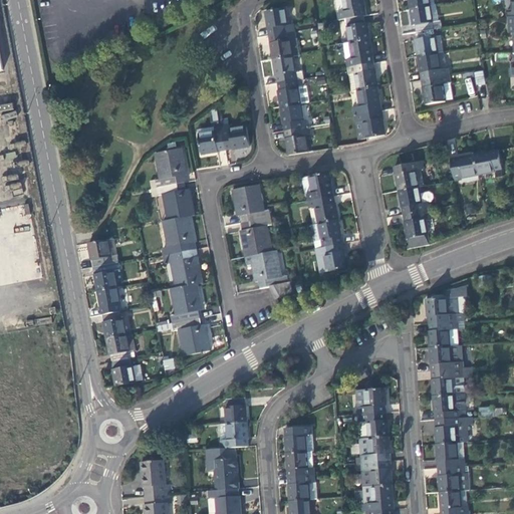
[(363,0),(336,0),(340,20),(347,19),(364,16),(366,15),(363,0)]
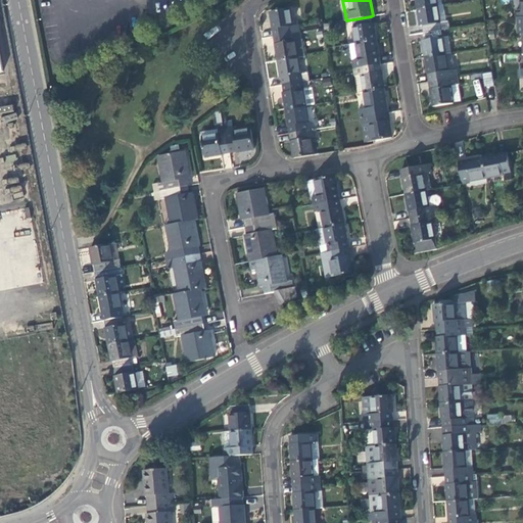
[(417,0),(418,8),(442,4),(440,0),(417,0)]
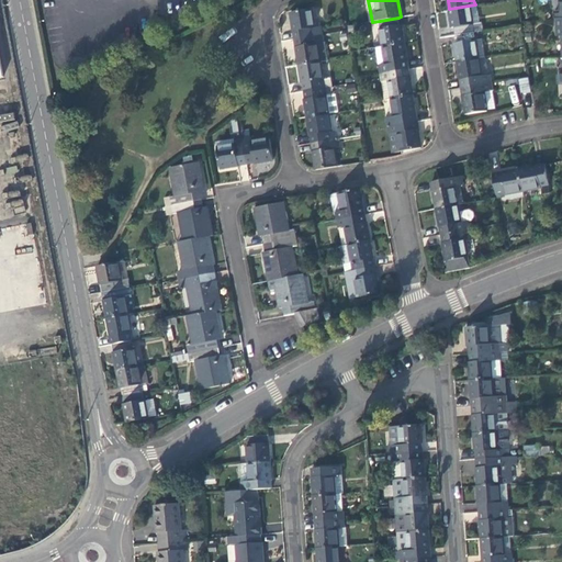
[(454,27),(456,35),(474,32),(483,31),(482,22),(480,23),(476,4),(475,4),(449,9),(452,27),(454,27)]
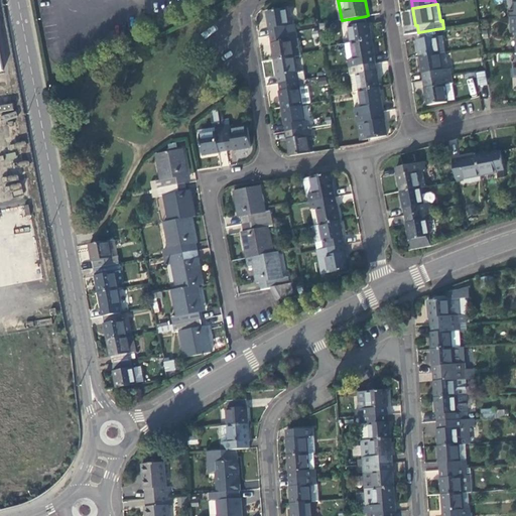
[(296,31),(295,24),(289,25),(286,8),(267,11),(270,28),(271,36),(296,31)]
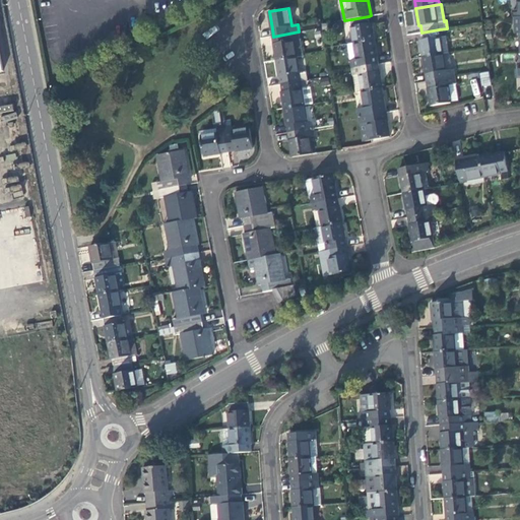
[(354,43),(375,40),(372,23),(370,23),(369,16),(351,19),(354,43)]
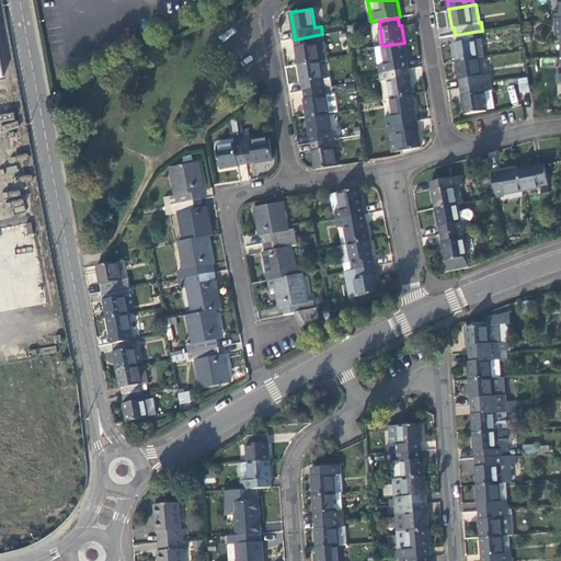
[(457,61),(484,57),(481,39),(476,41),(473,32),(455,35),(456,43),(454,44),(457,61)]
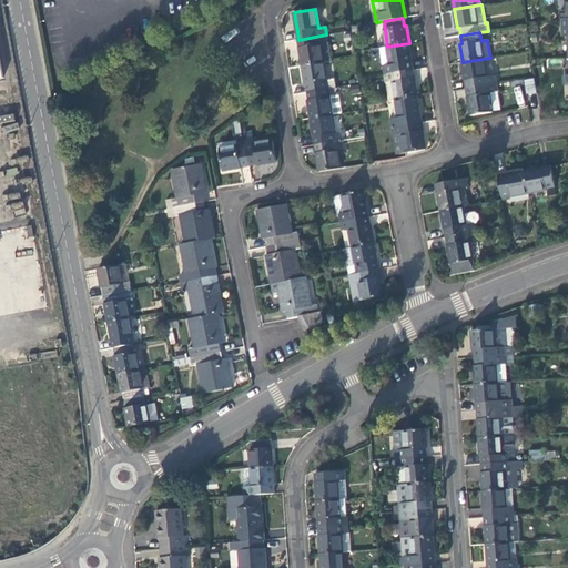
[(326,34),(298,40),(300,48),(303,66),(324,62),(332,61),(330,42),(327,42),(326,34)]
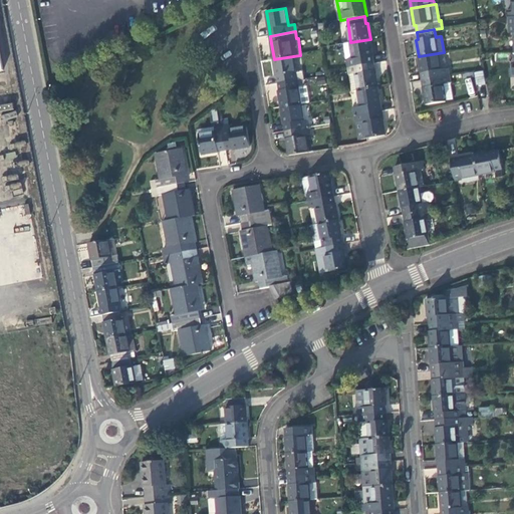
[(354,66),(373,63),(372,56),(373,56),(370,39),(350,42),(344,43),(347,60),(346,60),(348,67),(354,66)]
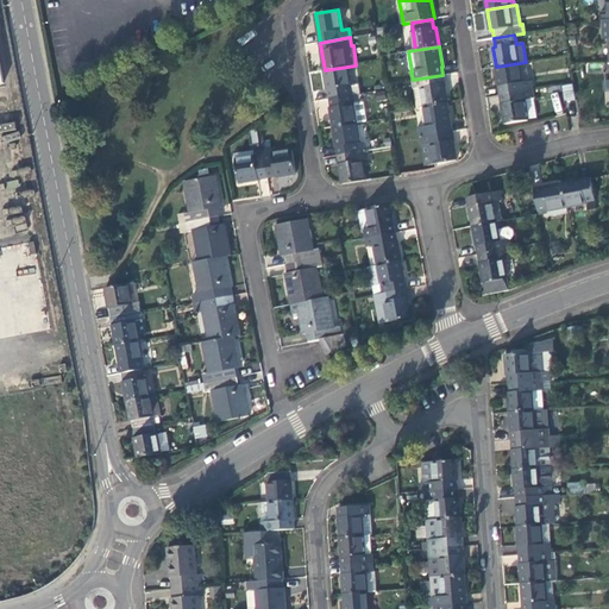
[(501,95),(533,89),(532,81),(529,81),(526,62),(496,67),(501,95)]
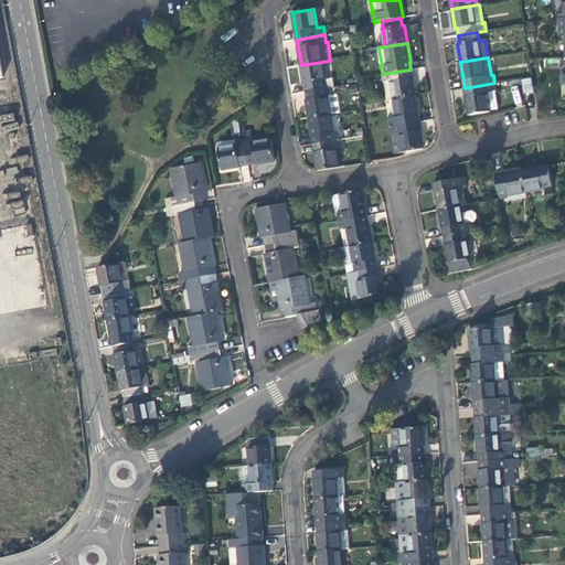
[(322,62),(301,65),(304,84),(306,84),(307,92),(333,87),(332,80),(326,81),(322,62)]
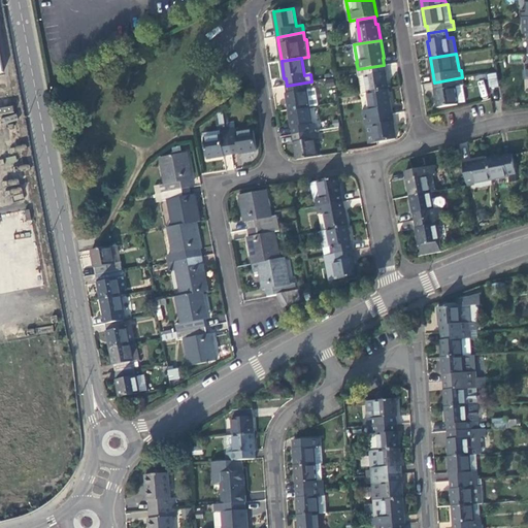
[(368,93),(389,90),(386,72),(384,65),(364,68),(358,69),(359,76),(366,75),(368,93)]
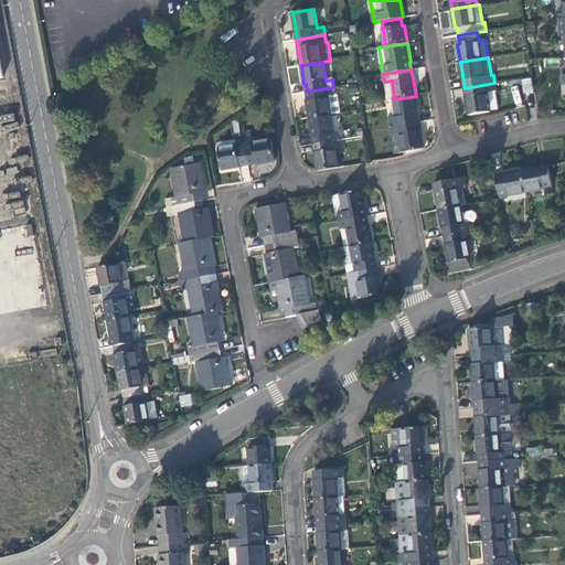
[(494,83),(465,88),(466,96),(469,115),(490,112),(490,110),(499,109),(494,83)]
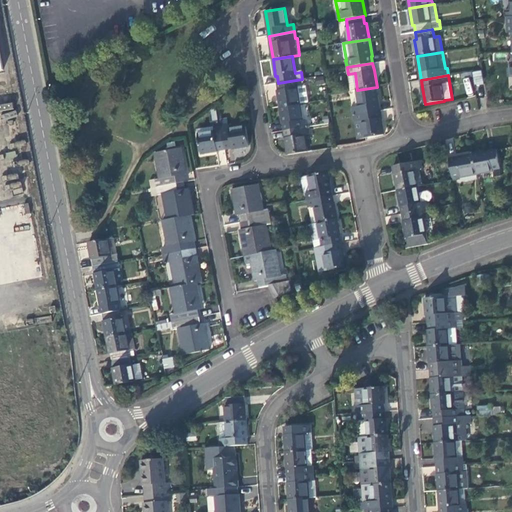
[(308,102),(305,86),(303,86),(302,79),(278,83),(279,90),(278,90),(280,107),(300,104),(308,102)]
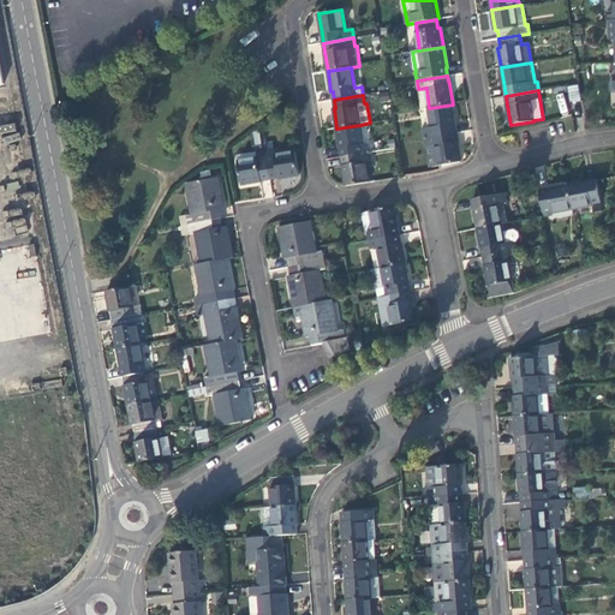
[(424,129),(425,138),(457,133),(453,105),(429,108),(433,127),(424,129)]
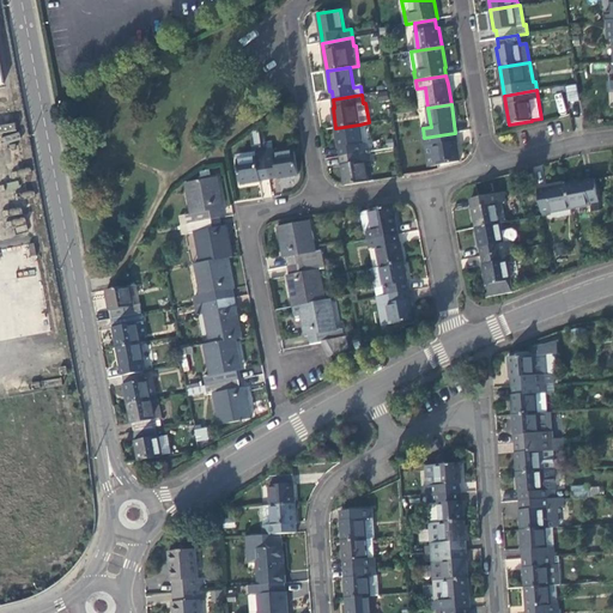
[(359,125),(335,128),(339,147),(341,157),(368,152),(365,144),(362,144),(359,125)]
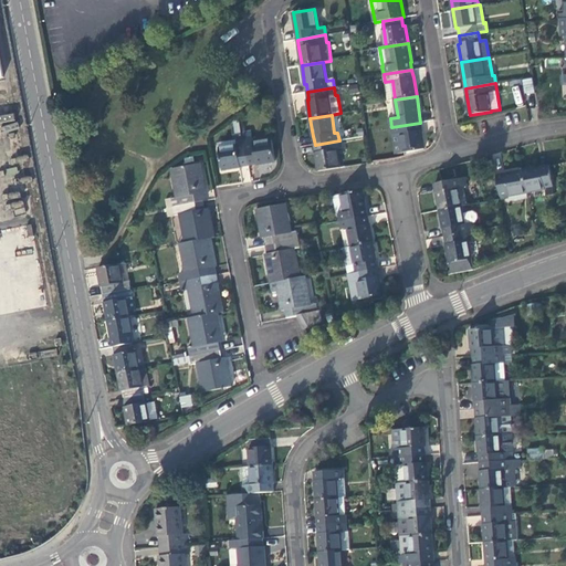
[(425,149),(420,123),(391,127),(396,154),(404,153),(425,149)]
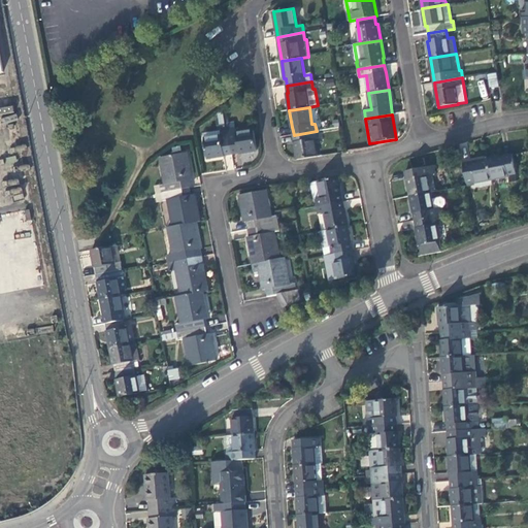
[(235,129),(228,130),(232,153),(239,152),(239,154),(257,151),(254,131),(236,133),(235,129)]
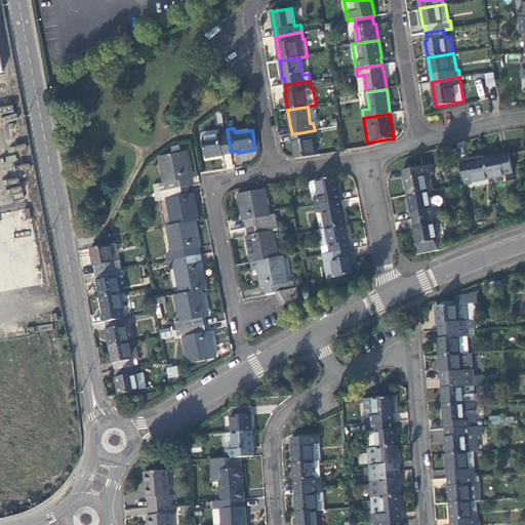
[(231,152),(227,129),(219,130),(202,133),(203,137),(206,158),(224,155),(231,153),(231,152)]
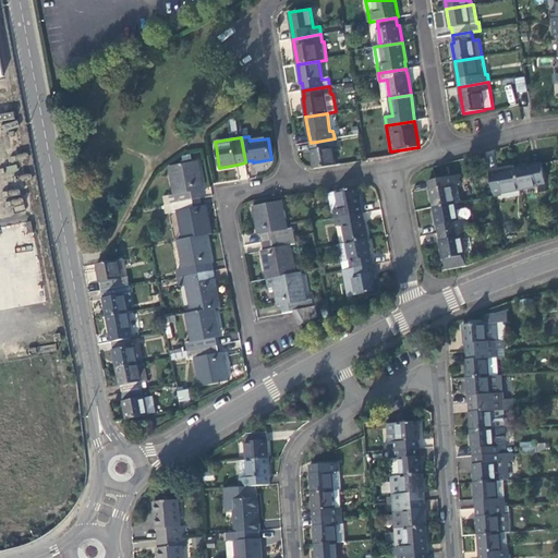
[(335,138),(311,143),(312,150),(314,169),(336,166),(332,147),(336,146),(335,138)]
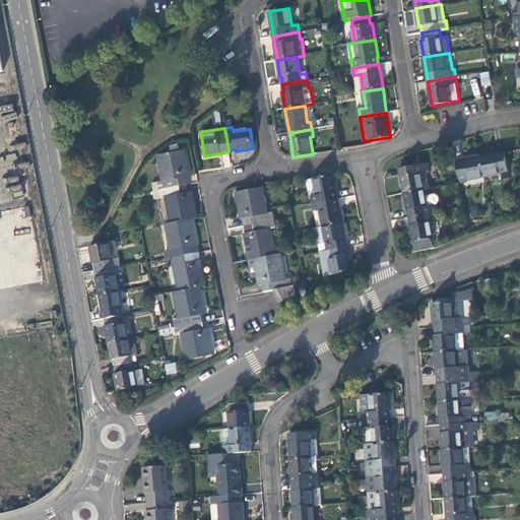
[(159,190),(187,185),(185,177),(189,177),(184,150),(157,155),(161,182),(158,183),(159,190)]
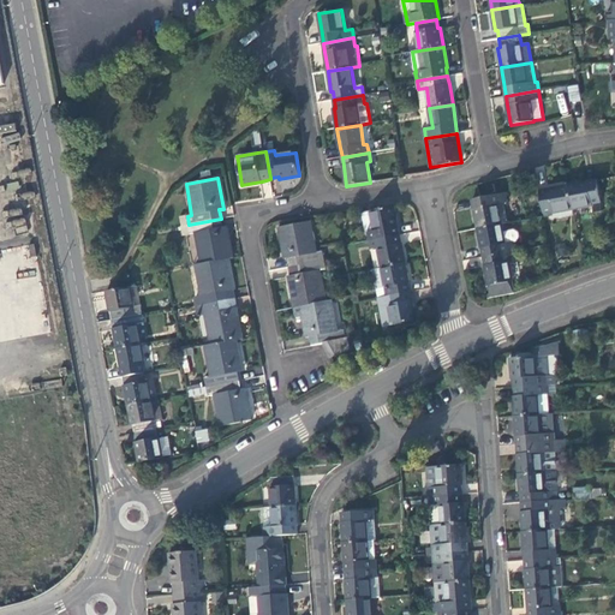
[(568,186),(573,209),(592,206),(592,203),(601,202),(597,180),(568,186)]
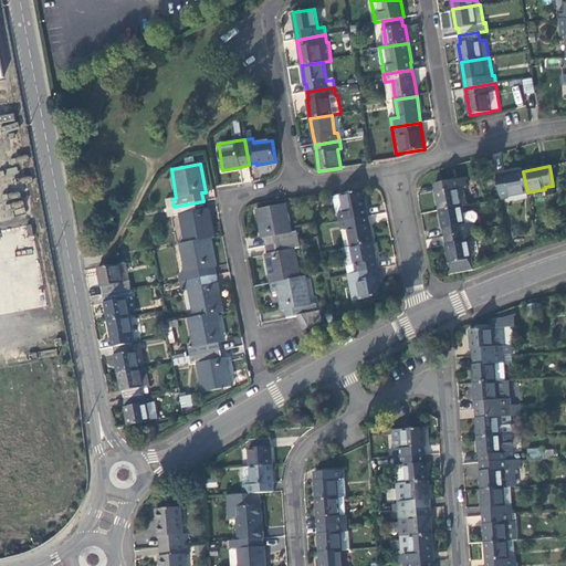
[(510,196),(527,192),(523,171),(496,176),(500,196),(509,194),(510,196)]
